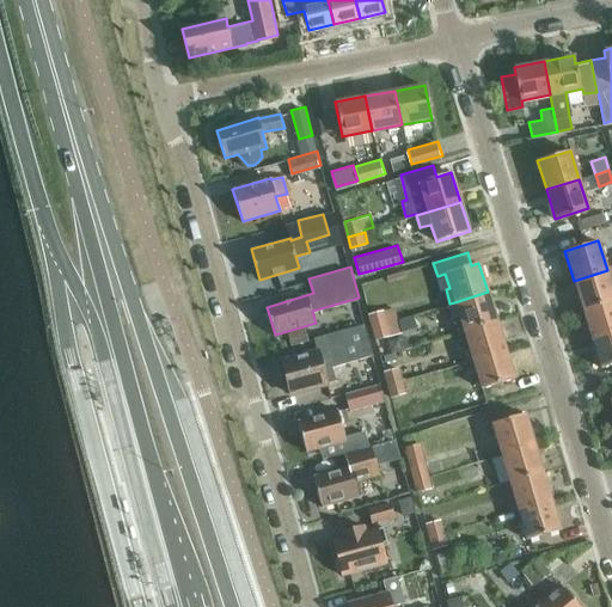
[(582,310),(611,300),(611,286),(611,282),(611,268),(607,270),(574,281),(582,310)]
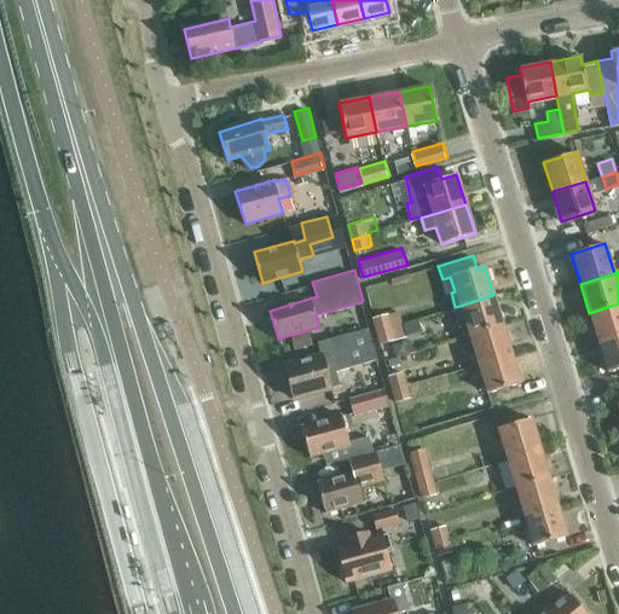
[(468,335),(502,325),(493,295),(460,306),(455,307),(458,319),(463,317),(468,335)]
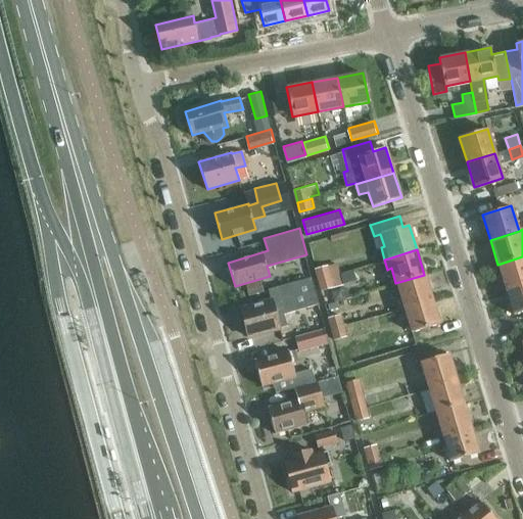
[(506,289),(522,284),(522,256),(497,265),(506,289)]
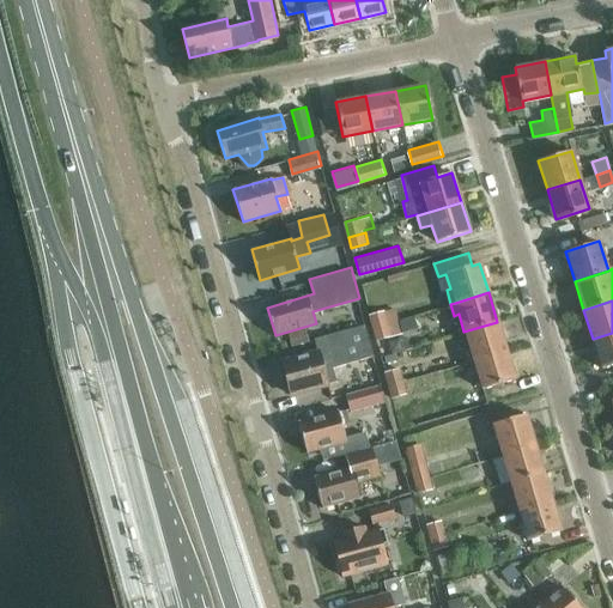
[(374,328),(400,320),(396,305),(369,312),(374,328)]
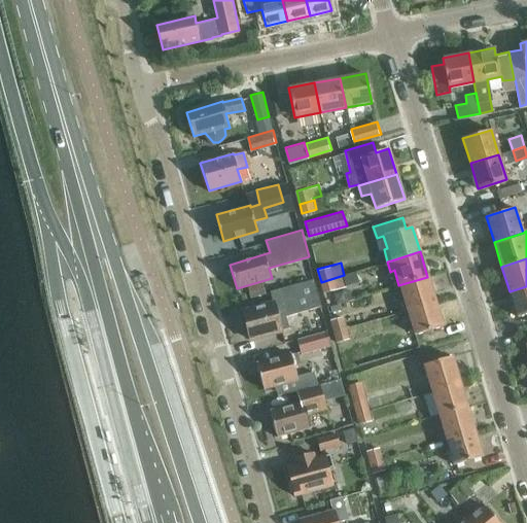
[(344,275),(321,282),(323,291),(347,285),(344,275)]
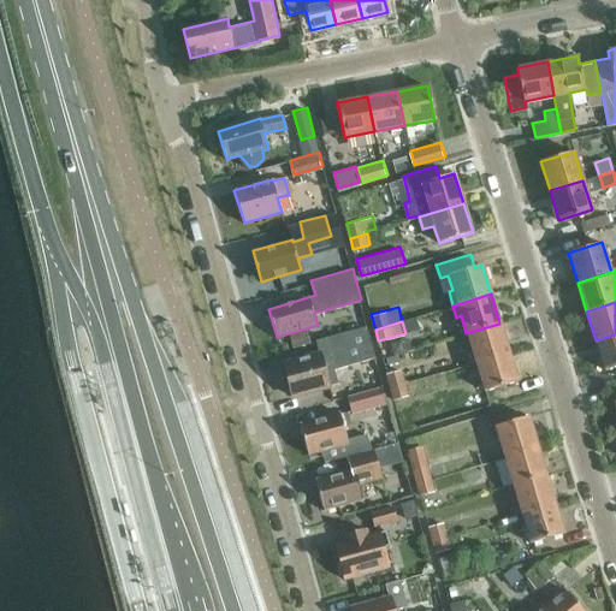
[(292,396),(339,384),(335,367),(377,356),(368,324),(317,338),(320,354),(284,365),(292,396)]
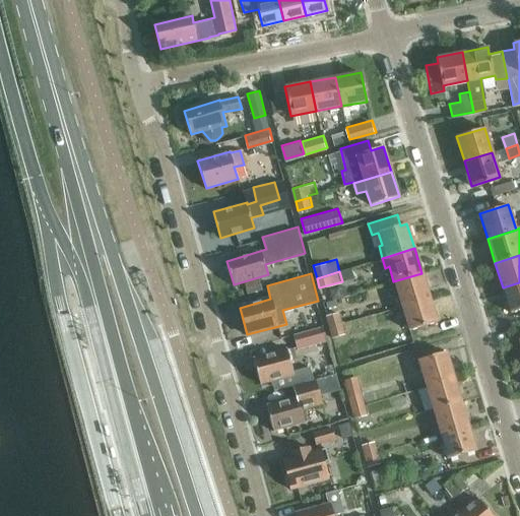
[(400,306),(429,298),(421,273),(393,281),(400,306)]
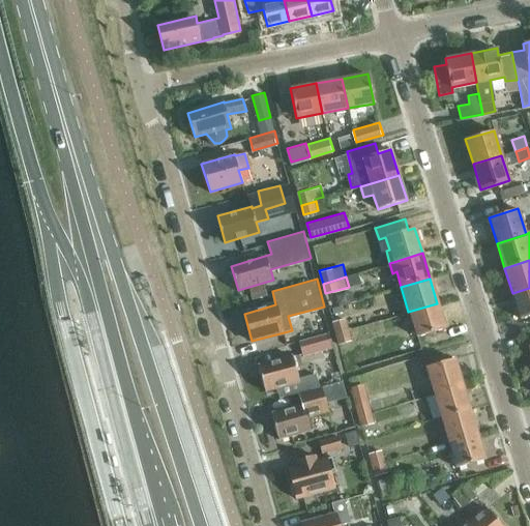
[(529,288),(512,293),(520,319),(529,315),(529,288)]
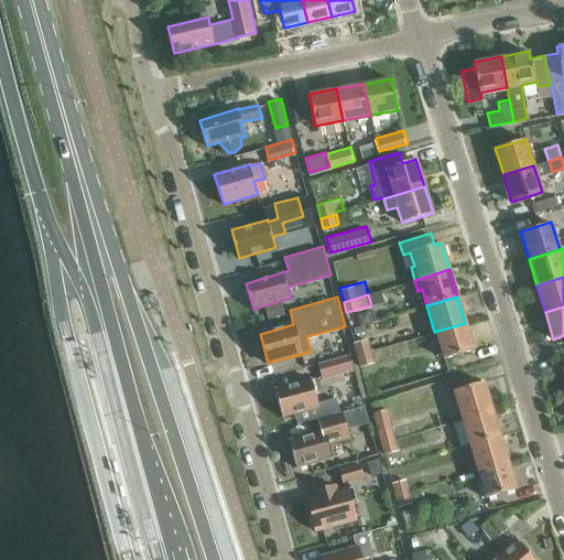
[(465,323),(434,332),(443,359),(474,350),(465,323)]
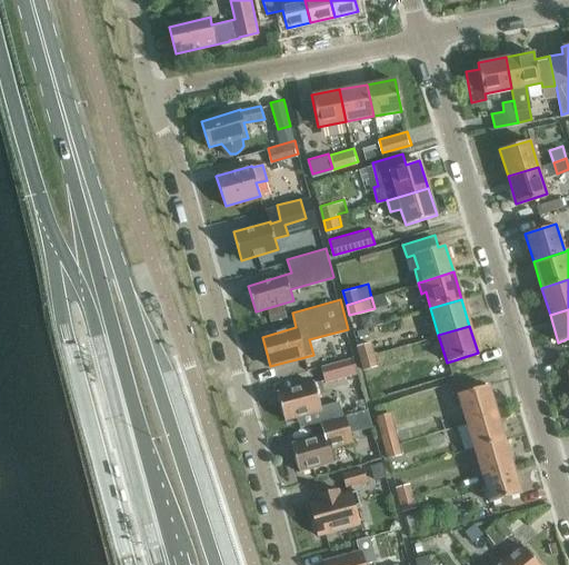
[(360,356),(376,353),(371,339),(357,344),(360,356)]
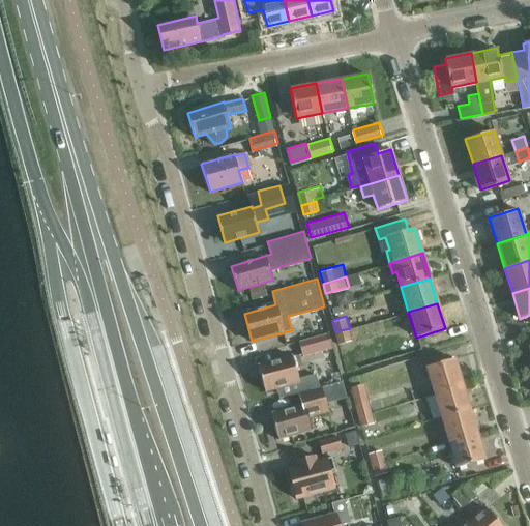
[(350,328),(335,331),(339,343),(353,339),(350,328)]
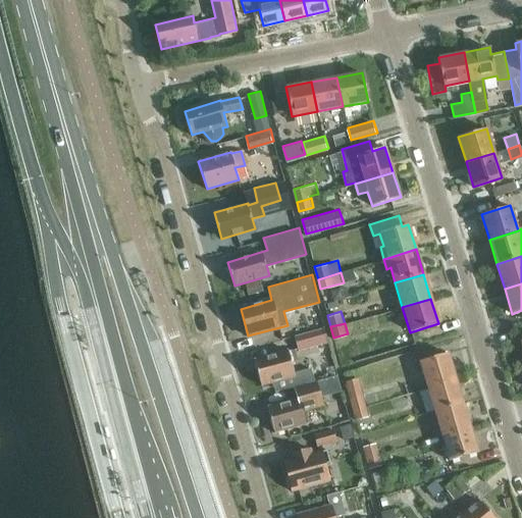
[(299,348),(328,339),(324,326),(295,334),(299,348)]
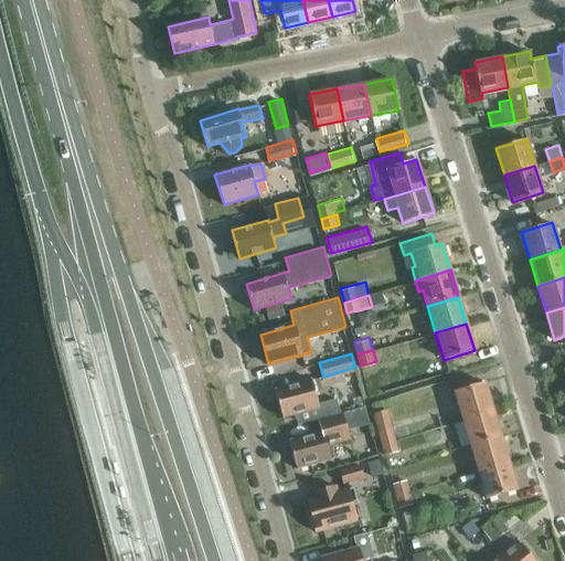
[(321,389),(319,378),(312,380),(311,379),(275,389),(283,417),(295,413),(298,424),(340,412),(337,398),(319,403),(316,391),(321,389)]
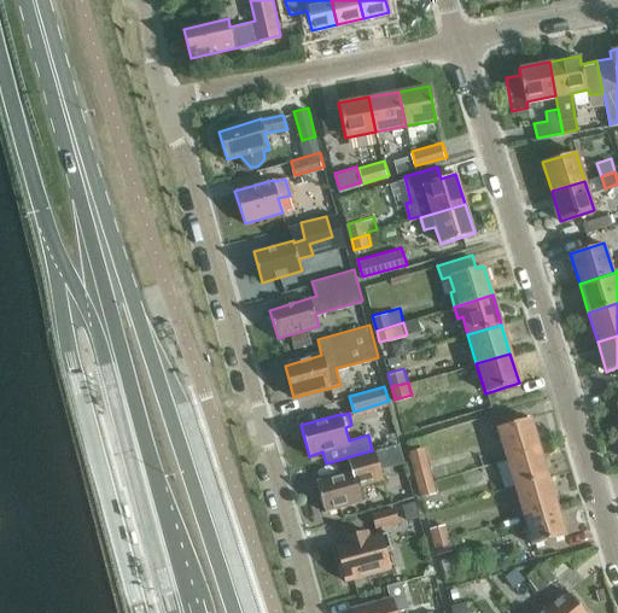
[(506,459),(538,448),(530,419),(497,428),(506,459)]
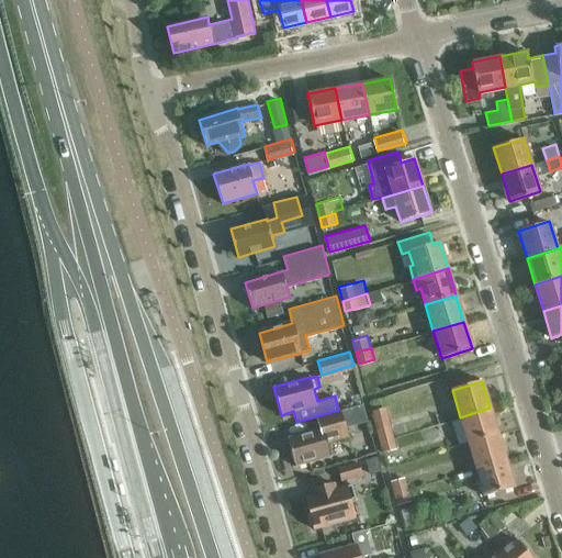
[(380,438),(395,434),(388,404),(372,409),(380,438)]
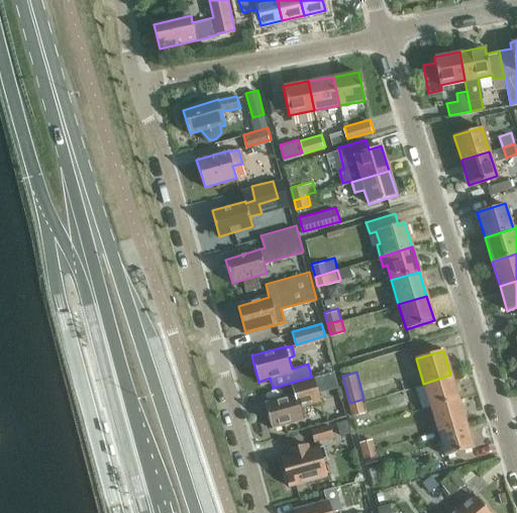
[(430,408),(458,399),(450,375),(423,384),(430,408)]
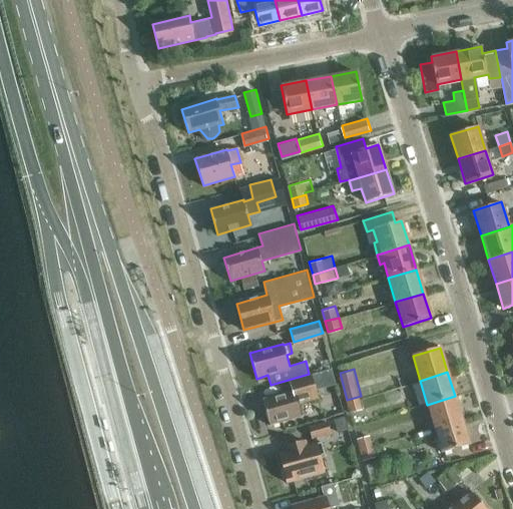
[(271,425),(303,415),(300,402),(318,397),(312,374),(289,380),(292,391),(263,399),(271,425)]
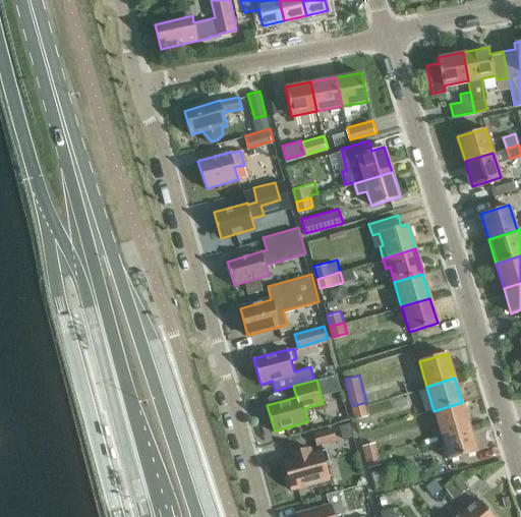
[(366,402),(352,406),(355,417),(369,414),(366,402)]
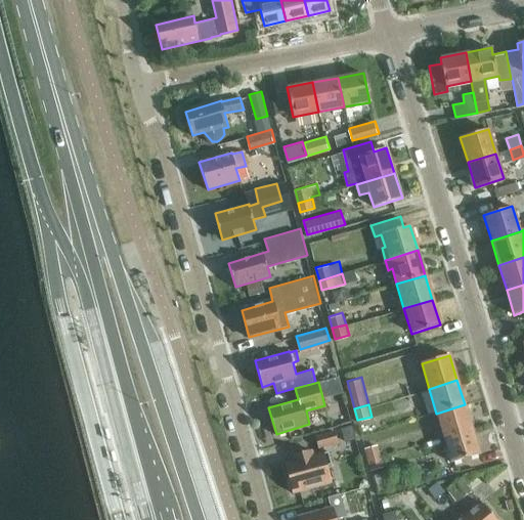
[(443,438),(472,430),(465,404),(436,414),(443,438)]
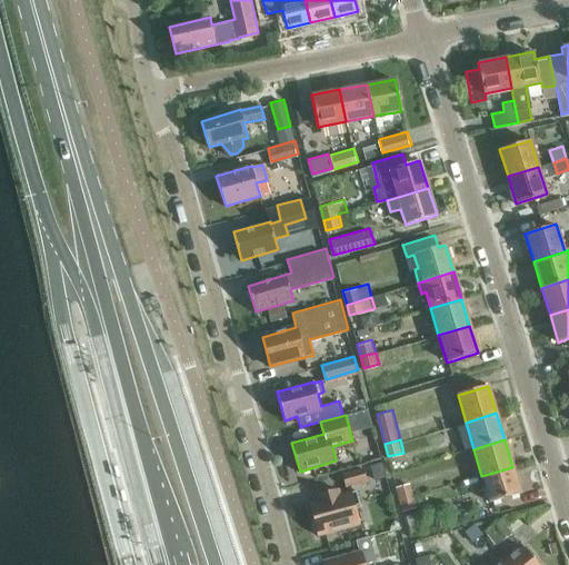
[(383,461),(371,464),(375,477),(387,474),(383,461)]
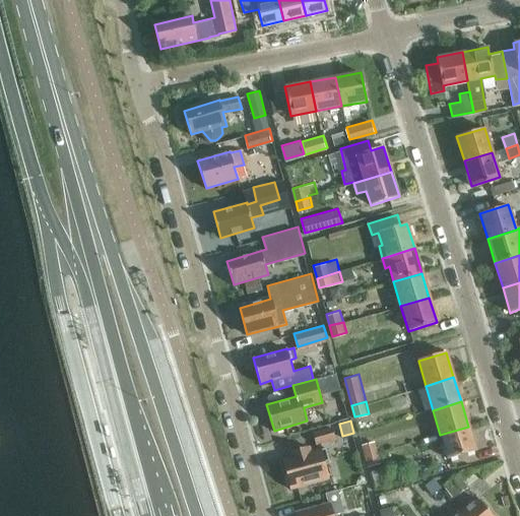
[(325,447),(323,442),(335,439),(331,427),(313,432),(317,444),(318,443),(320,449),(311,452),(309,446),(290,452),(291,457),(282,459),(286,475),(285,475),(287,486),(289,485),(290,489),(329,477),(324,461),(329,460),(326,447),(325,447)]
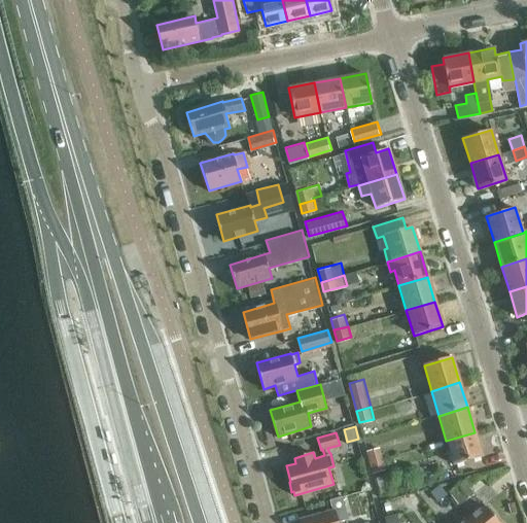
[(475,432),(446,441),(454,465),(482,457),(475,432)]
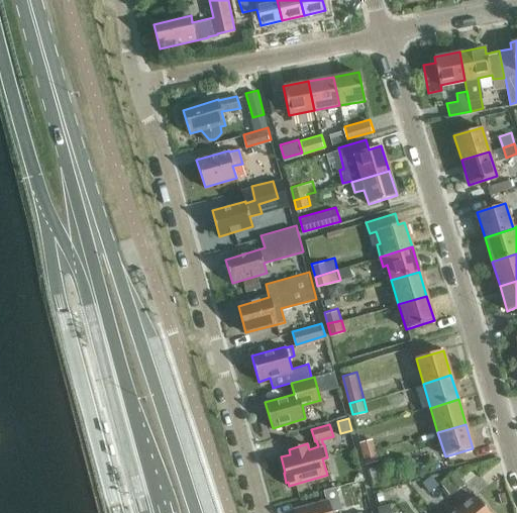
[(363,452),(377,448),(374,436),(359,440),(363,452)]
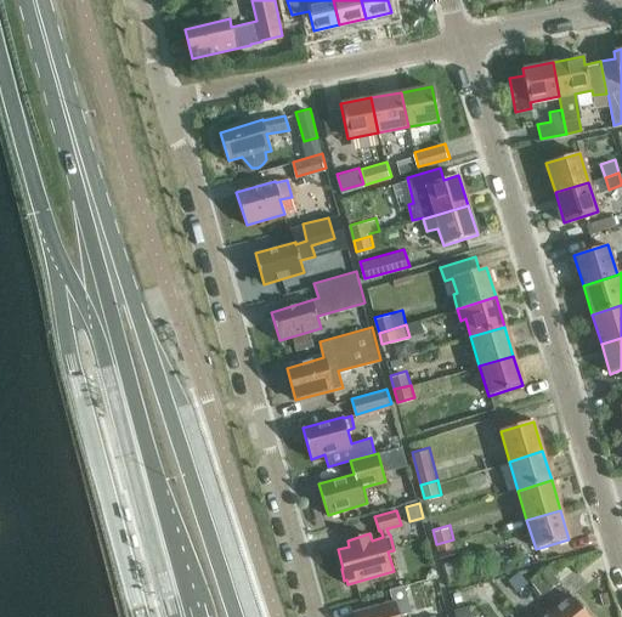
[(453,539),(436,544),(440,556),(457,552),(453,539)]
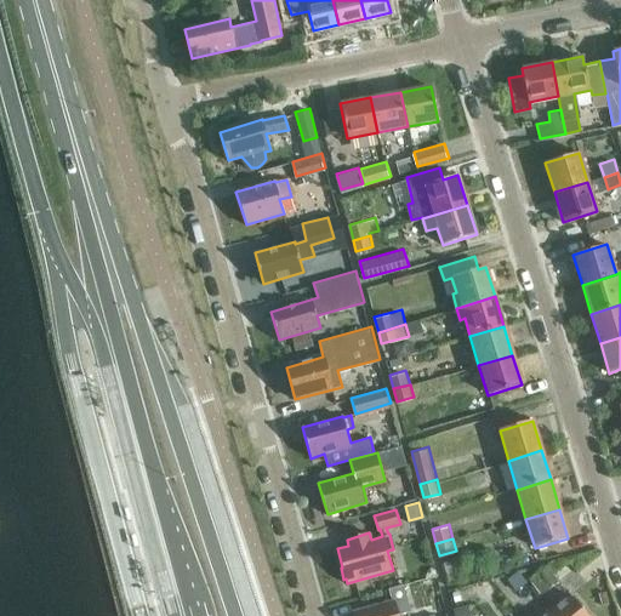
[(542,593),(559,580),(546,564),(530,577),(542,593)]
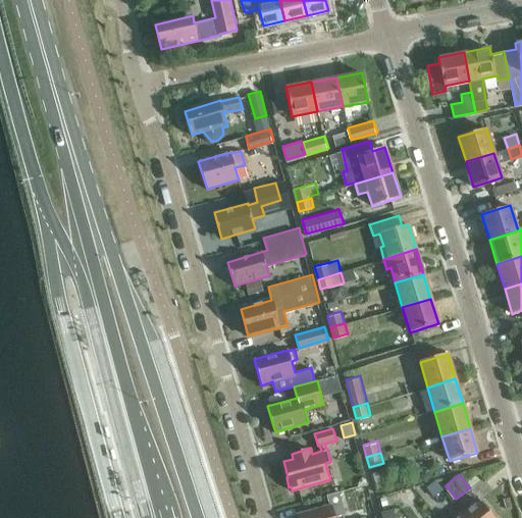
[(448,489),(437,477),(427,485),(436,499),(448,489)]
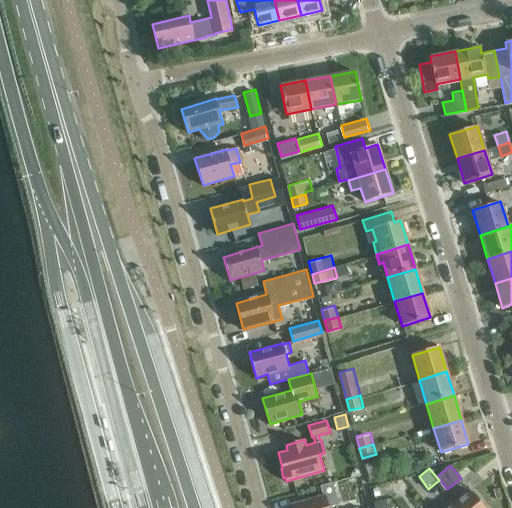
[(291,507),(328,507),(329,506),(338,504),(332,482),(320,486),(322,495),(291,504),(291,507)]
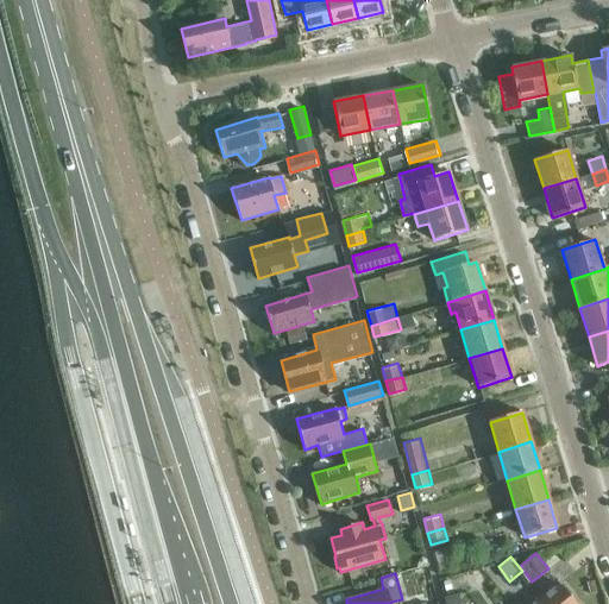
[(452,589),(465,585),(463,573),(450,577),(452,589)]
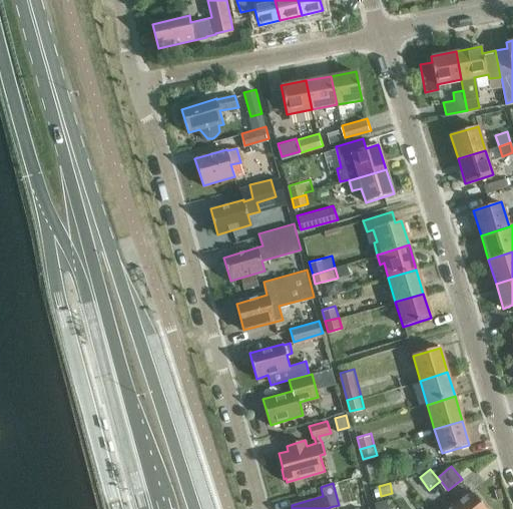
[(455,505),(458,508),(486,508),(472,491),(455,505)]
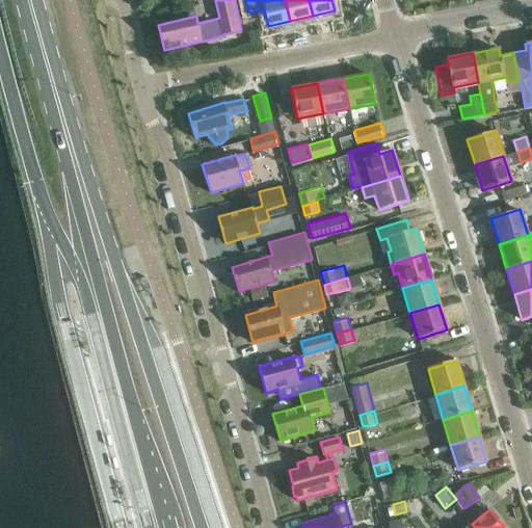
[(391,527),(404,527),(401,517),(389,520),(391,527)]
